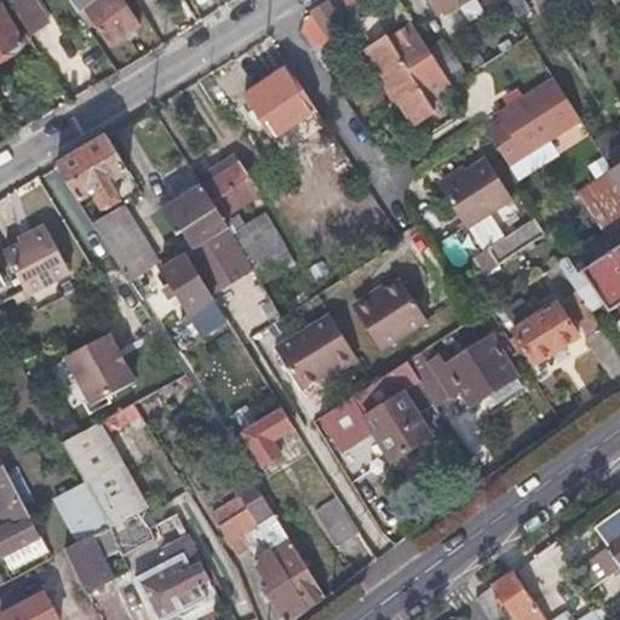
[(35,0),(10,0),(34,34),(51,22),(35,0)]
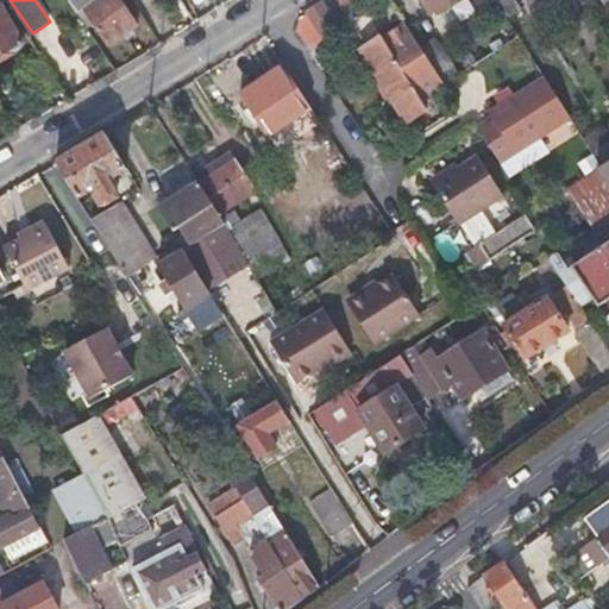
[(89,23),(98,33),(105,44),(135,24),(118,0),(64,0),(85,26),(89,23)]
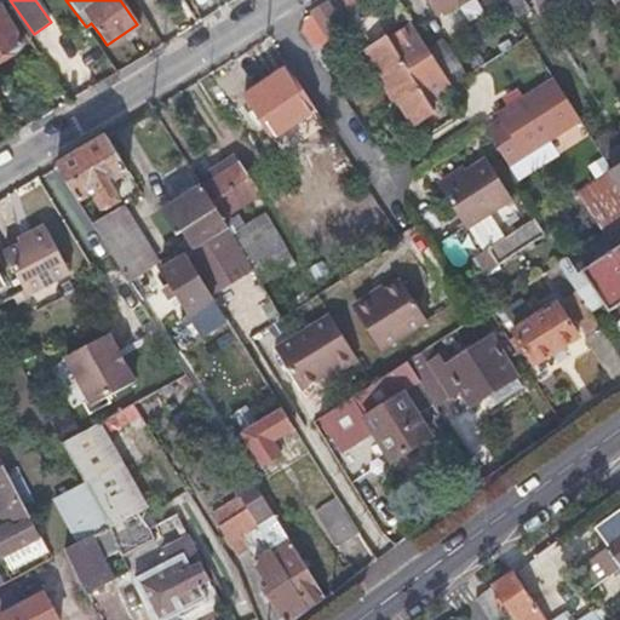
[(310,13),(316,24),(326,39),(343,27),(326,0),(325,0),(308,11),(310,13)]
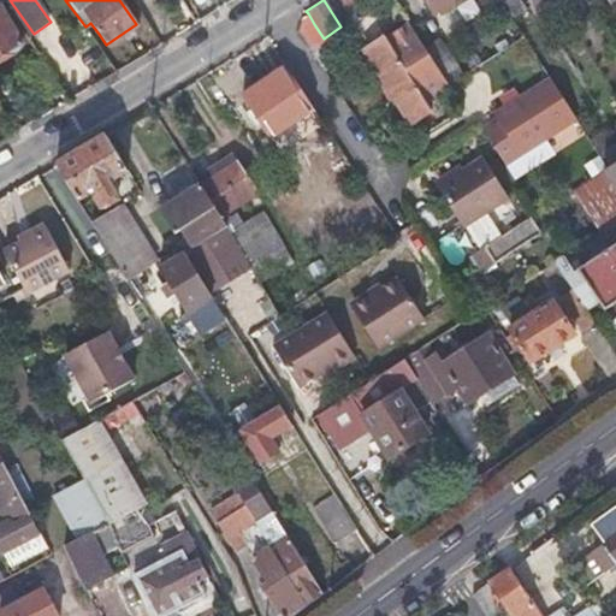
[(365,7),(360,0),(339,0),(350,16),(365,7)]
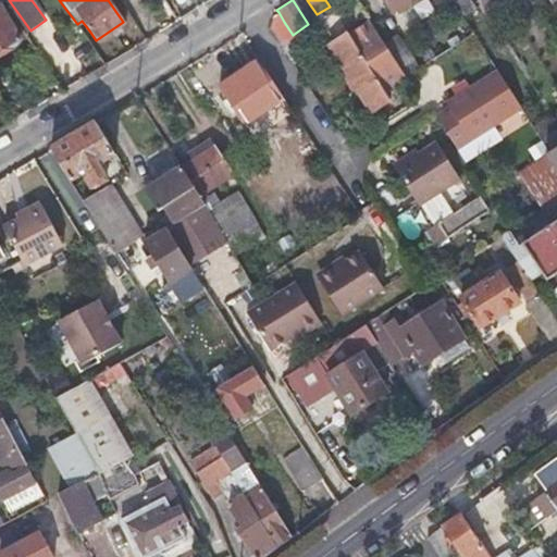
[(383,0),(391,12),(408,1),(409,0),(383,0)]
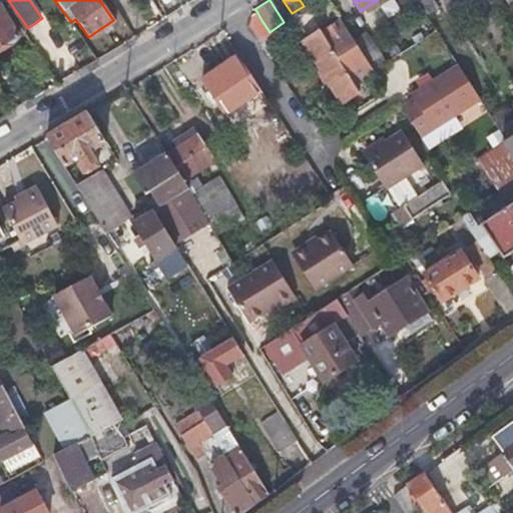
[(0,47),(2,46),(17,37),(0,8),(0,47)]
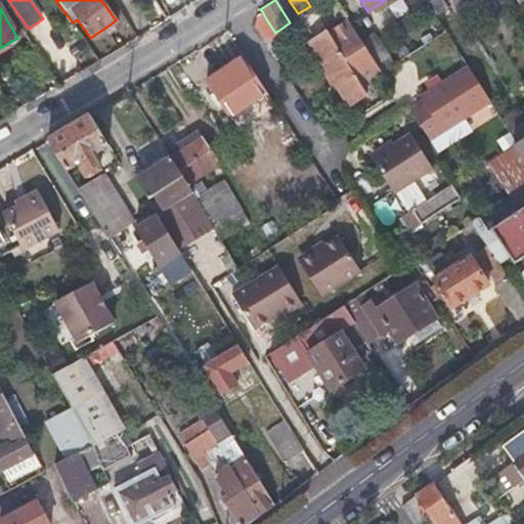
[(267,20),(262,11),(256,15),(253,26),(268,49),(280,42),(275,33),(267,20)]
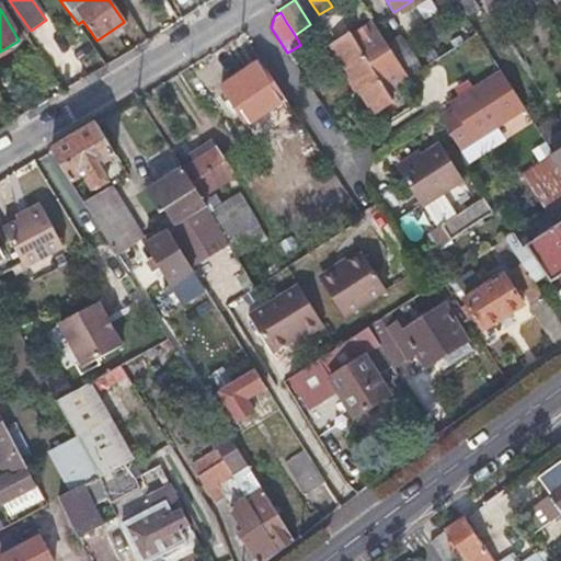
[(370,21),(330,46),(370,114),(390,102),(386,94),(408,80),(399,68),(385,45),(370,21)]
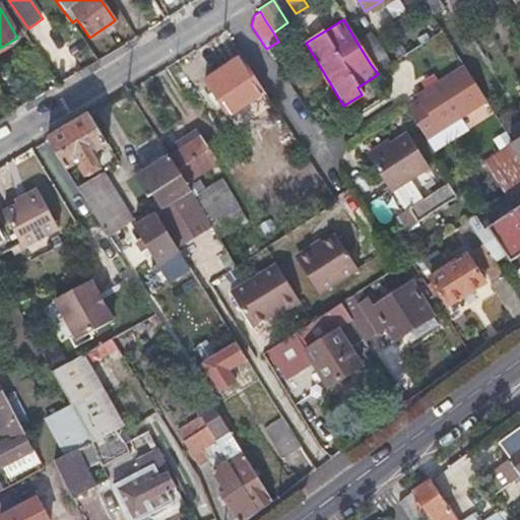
[(370,63),(377,59),(383,55),(370,34),(356,42),(370,63)]
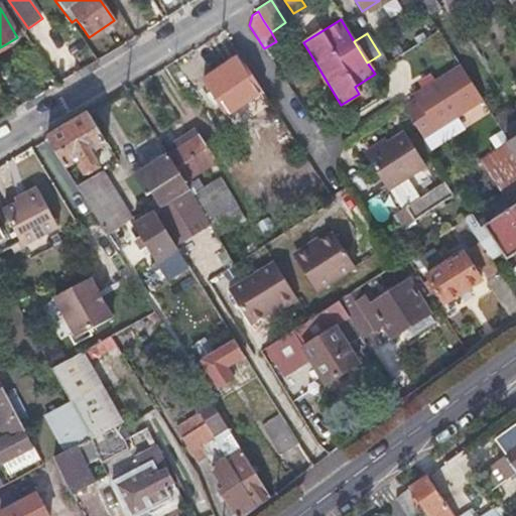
[(97,58),(93,52),(89,47),(81,51),(90,63),(97,58)]
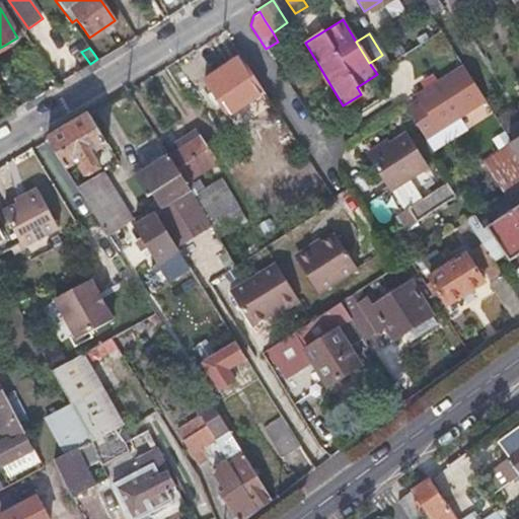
[(273,106),(240,56),(203,80),(225,115),(234,108),(244,125),(273,106)]
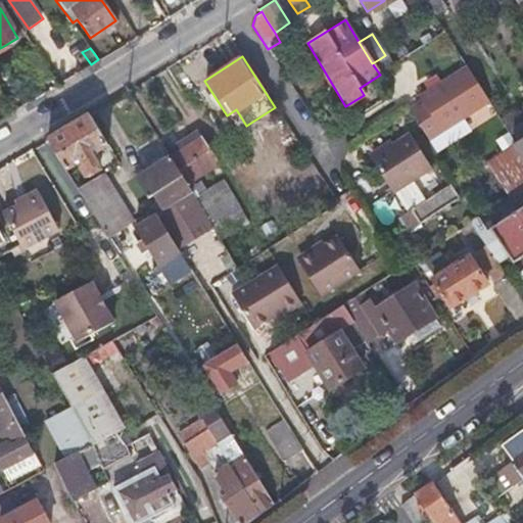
[(418,104),(407,111),(426,142),(489,103),(467,67),(416,100),(418,104)]
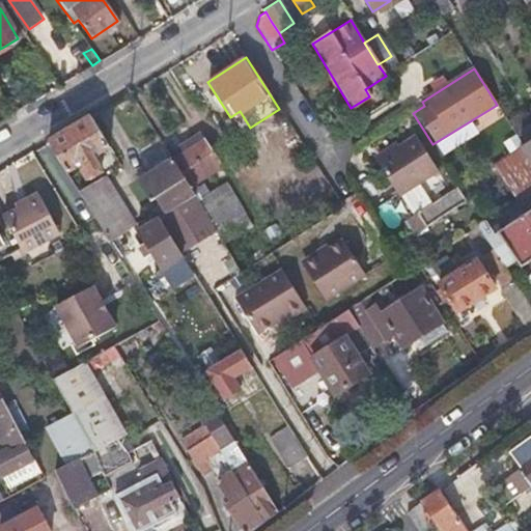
[(530,140),(530,124),(523,113),(507,122),(513,133),(522,146),(530,140)]
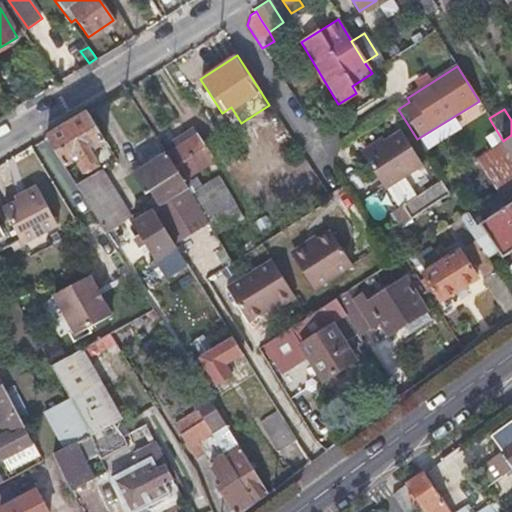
[(64,166),(70,163),(75,159),(84,172),(97,164),(89,151),(104,141),(86,112),(45,137),(64,166)]
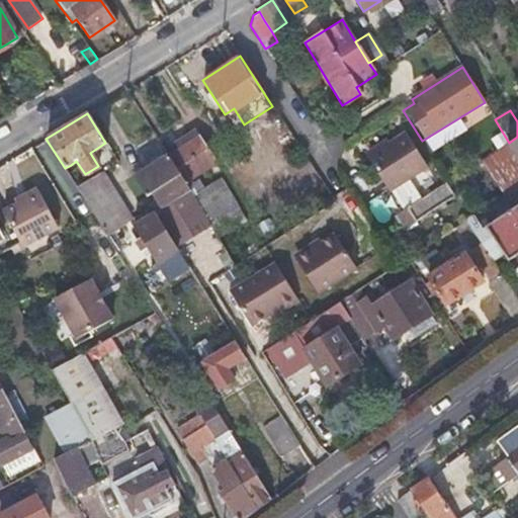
[(505,146),(509,143),(501,130),(489,138),(497,150),(505,146)]
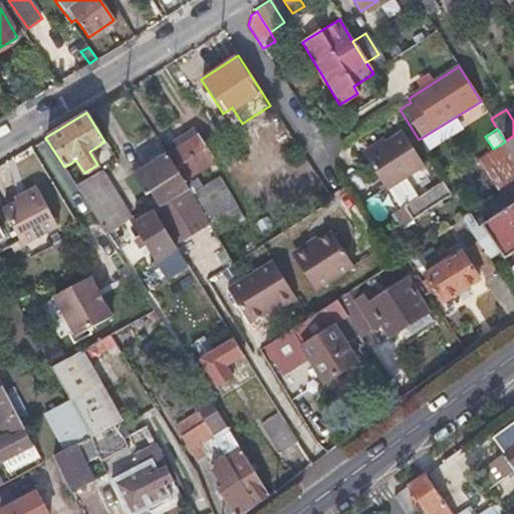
[(361,156),(383,190),(384,189),(397,209),(416,198),(403,178),(421,166),(400,132),(361,156)]
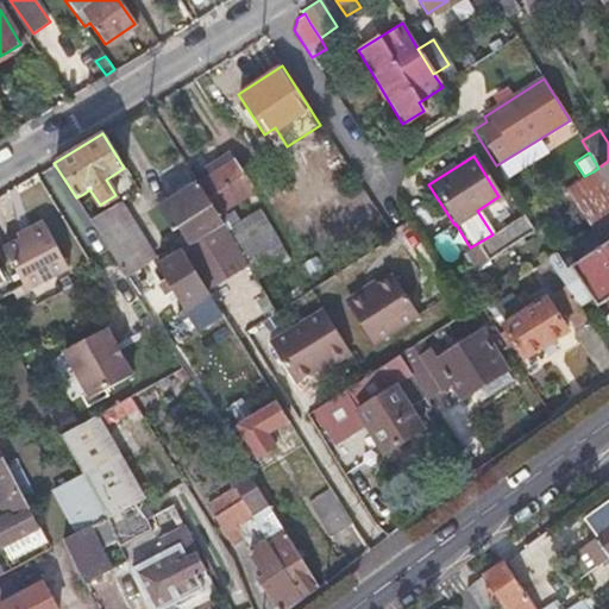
[(233,161),(196,183),(217,214),(248,195),(252,192),(233,161)]
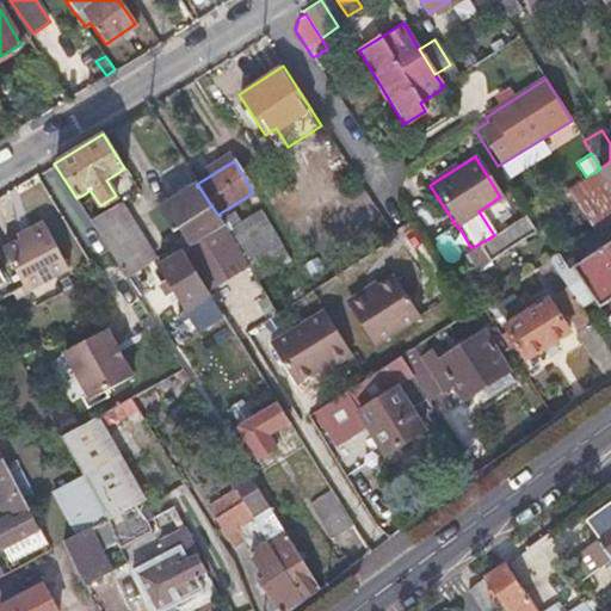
[(610,161),(600,168),(596,172),(608,191),(610,187),(610,161)]
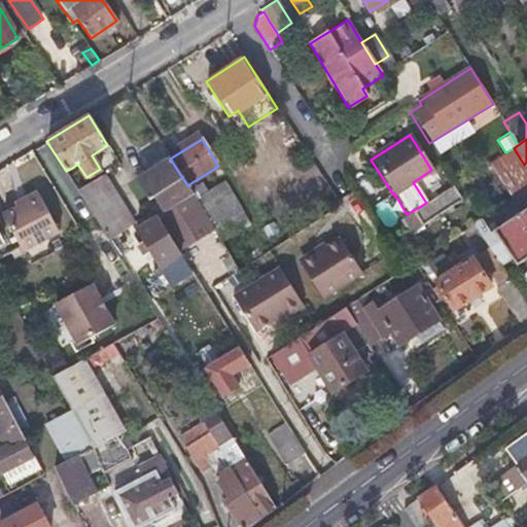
[(155,194),(166,211),(192,194),(187,185),(170,159),(135,180),(146,200),(155,194)]
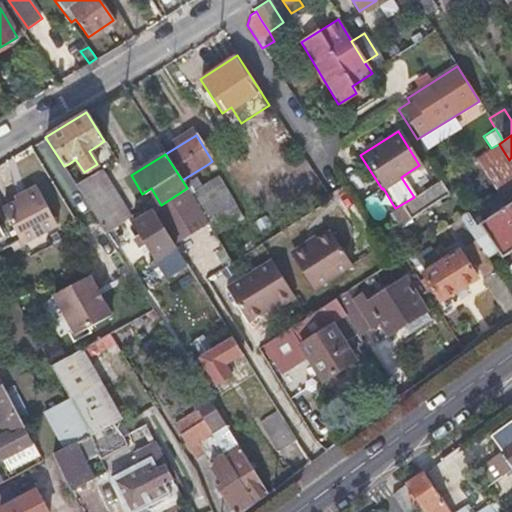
[(216,177),(208,164),(182,180),(187,188),(190,193),(216,177)]
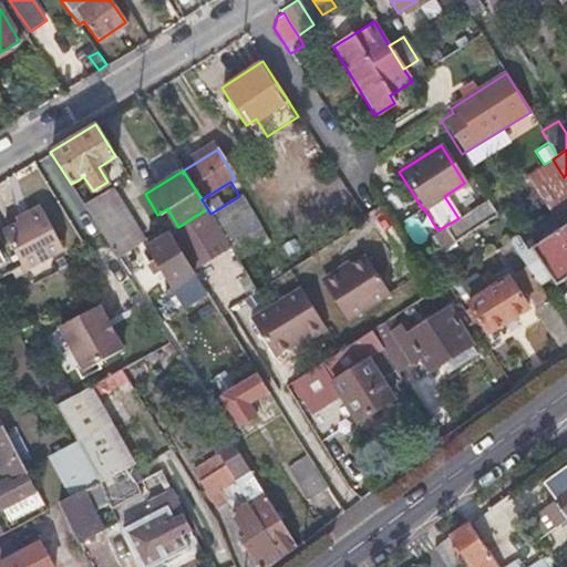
[(116,256),(129,248),(142,240),(109,187),(83,204),(116,256)]
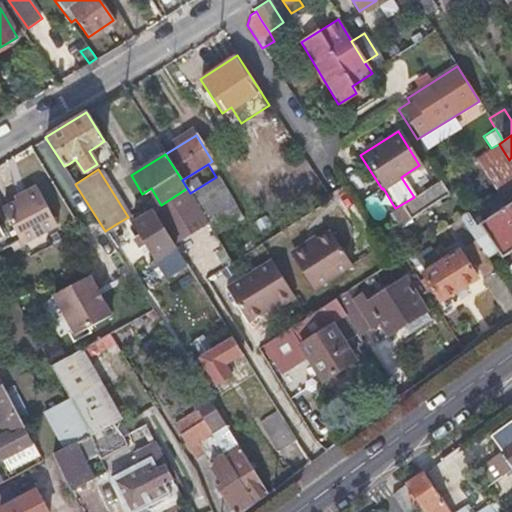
[(190,193),(207,220),(233,203),(216,177),(190,193)]
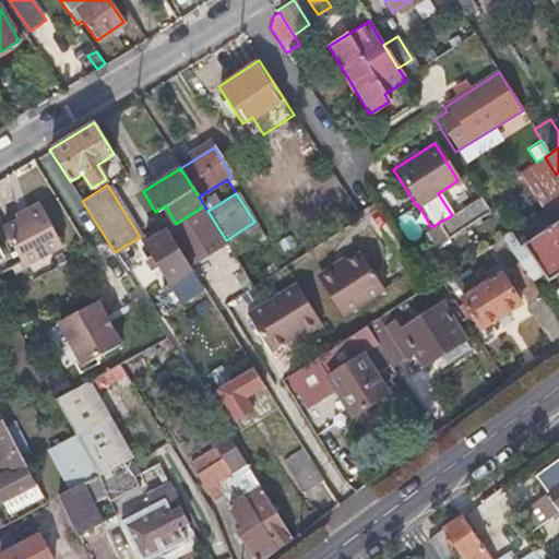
[(428,250),(459,230),(489,212),(488,210),(494,205),(486,193),(452,215),(431,227),(419,235),(428,250)]
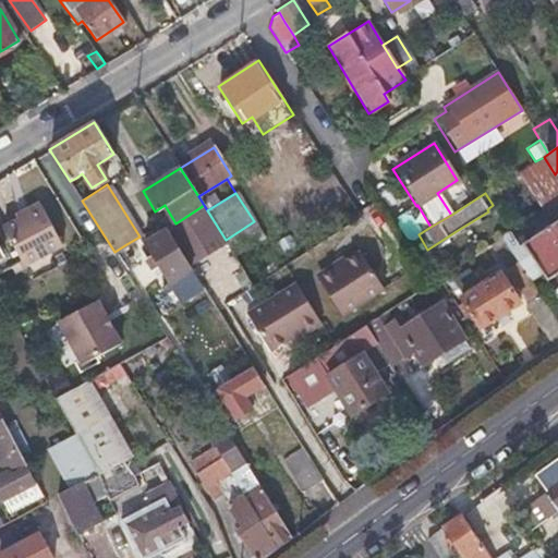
[(3,227),(21,259),(24,265),(61,244),(39,203),(28,208),(31,213),(19,219),(3,227)]
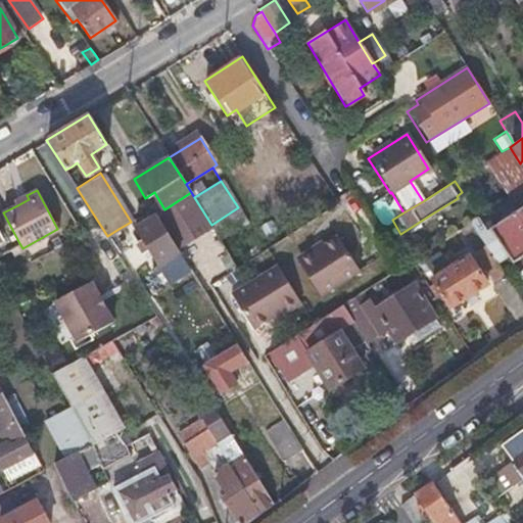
[(176,246),(211,225),(194,197),(191,192),(164,209),(158,212),(155,215),(176,246)]
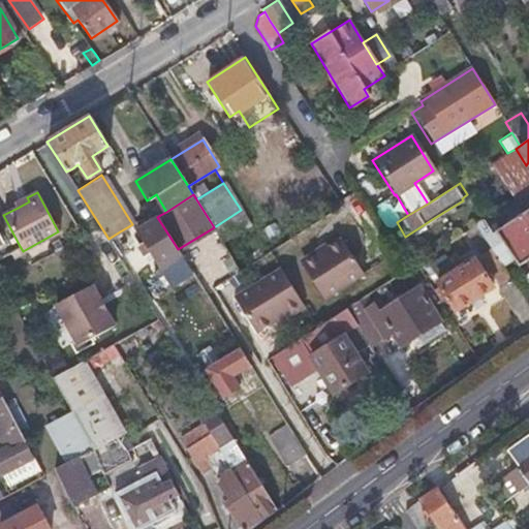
[(16,204),(18,208),(29,201),(27,197),(16,204)]
